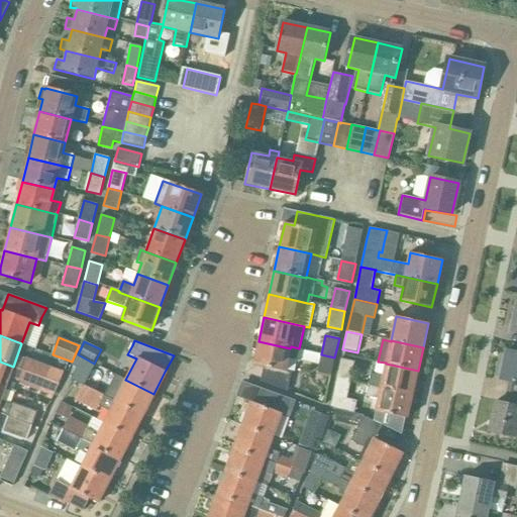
[(300,360),(303,349),(291,346),(290,348),(259,341),(253,366),(263,368),(260,381),(288,391),(292,371),(286,370),(288,358),(300,360)]
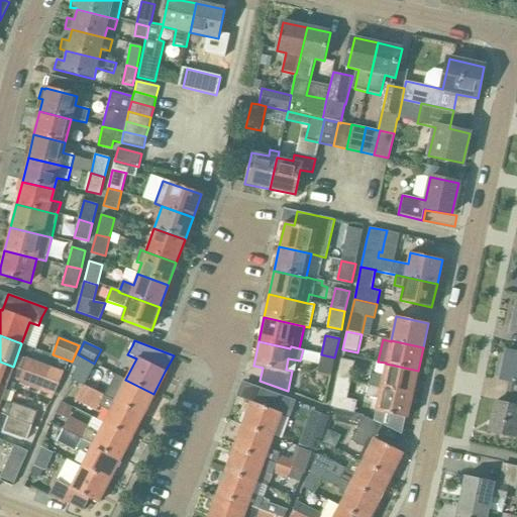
[(498,364),(495,377),(500,378),(499,380),(516,383),(516,352),(506,350),(503,365),(498,364)]
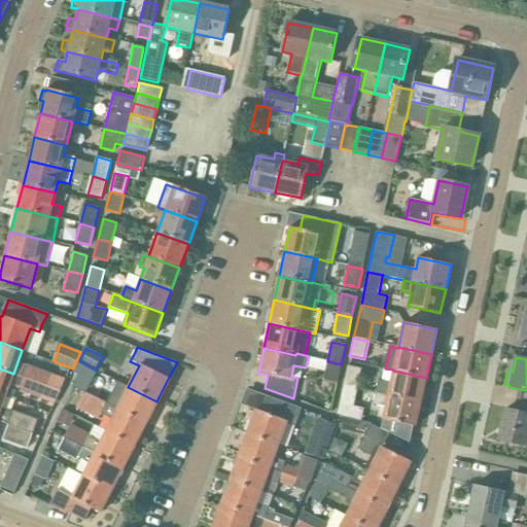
[(327,361),(323,380),(338,383),(341,364),(327,361)]
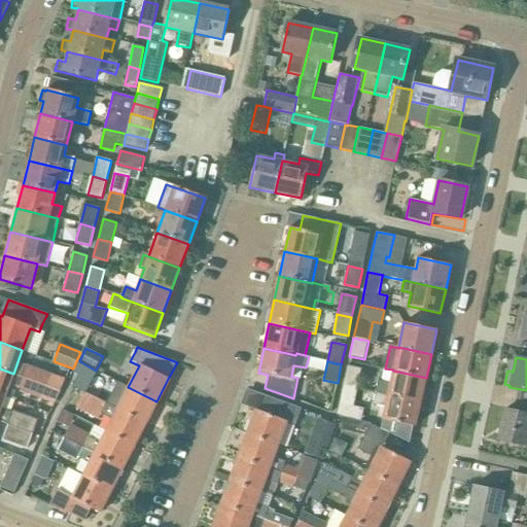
[(53,374),(27,364),(23,378),(47,387),(53,374)]
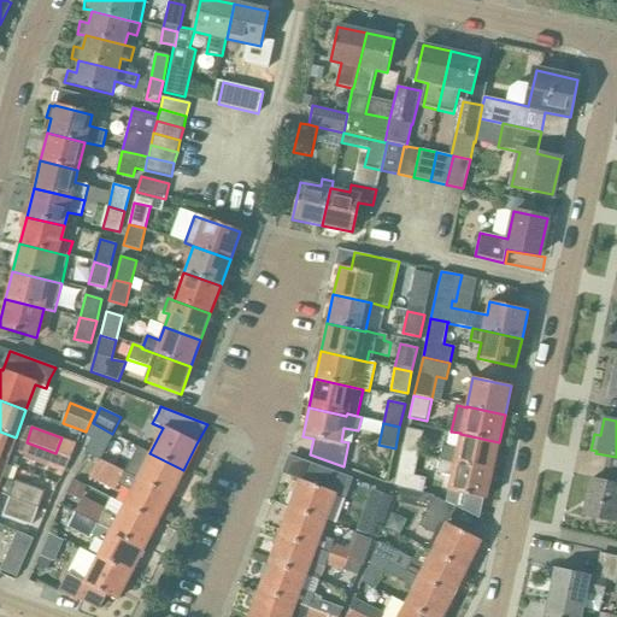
[(406,428),(401,451),(418,454),(424,432),(406,428)]
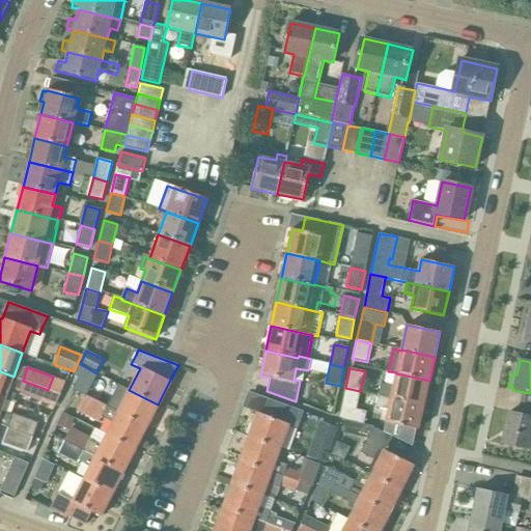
[(14,376),(0,371),(0,398),(4,400),(9,388),(22,392),(21,395),(43,403),(48,390),(23,381),(14,376)]
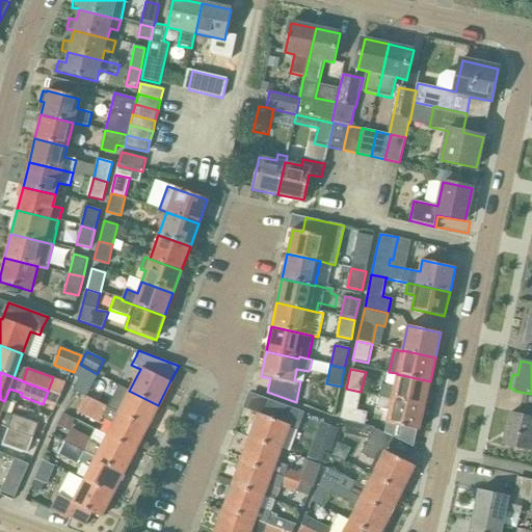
[(430,381),(397,374),(394,387),(382,383),(379,396),(424,405),(430,381)]
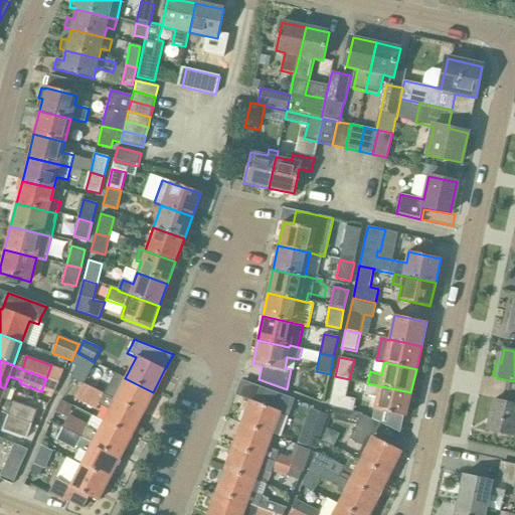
[(349,379),(335,376),(329,405),(352,411),(355,399),(345,396),(349,379)]
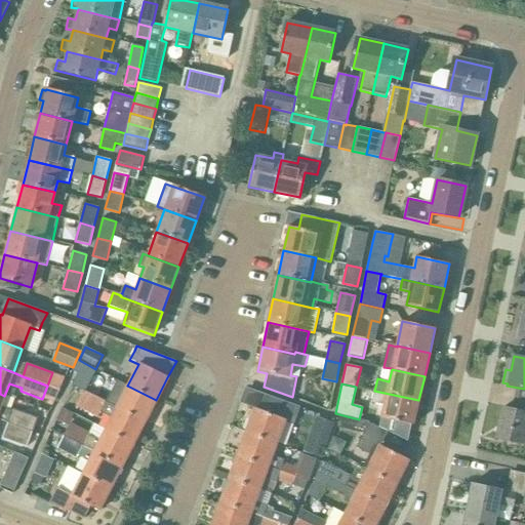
[(121,398),(116,408),(145,422),(156,400),(127,386),(121,398)]
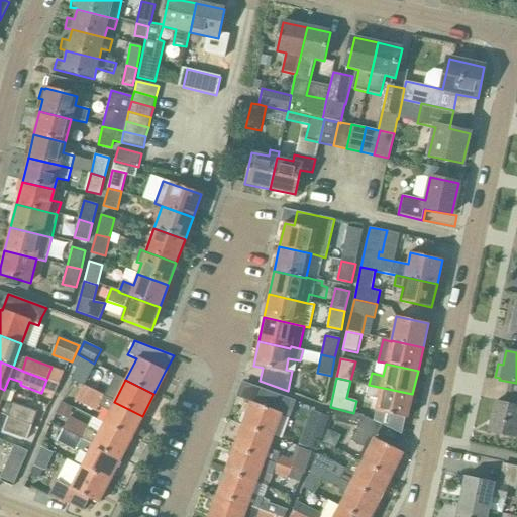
[(103,423),(131,437),(142,416),(89,389),(90,388),(83,385),(75,401),(97,412),(99,407),(109,412),(103,423)]
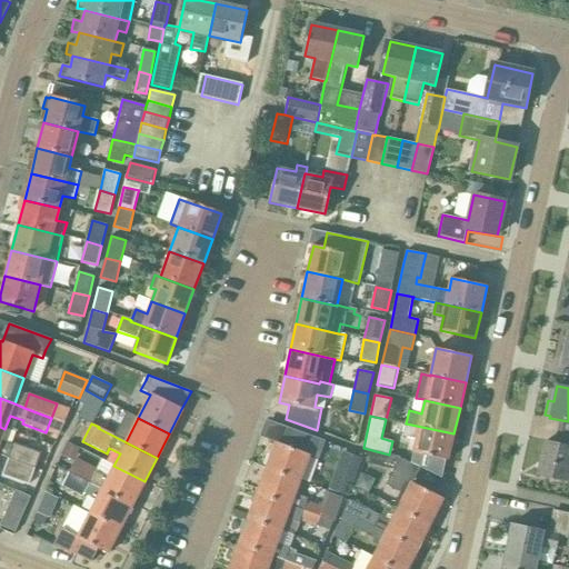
[(410,463),(419,468),(429,473),(432,457),(448,460),(453,433),(406,423),(403,436),(416,439),(410,463)]
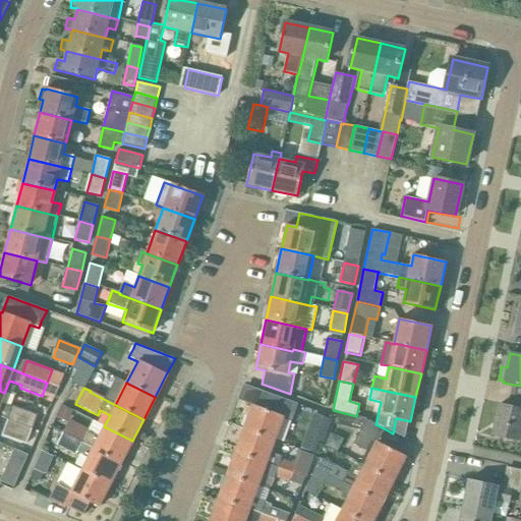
[(0,403),(4,393),(0,391),(0,416),(9,419),(8,420),(33,429),(37,417),(0,403)]
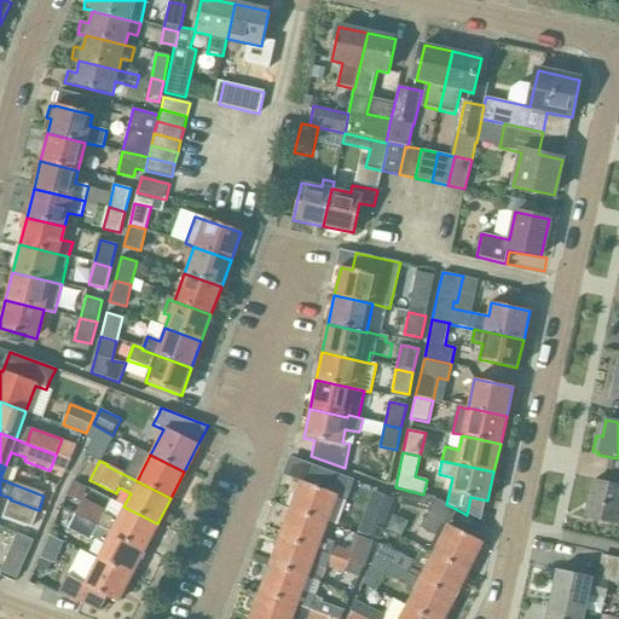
[(289,510),(325,524),(335,496),(346,499),(351,490),(354,480),(313,464),(306,485),(300,482),(289,510)]
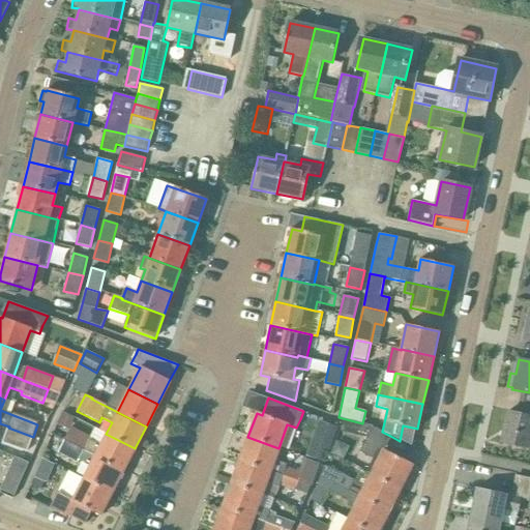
[(55,435),(65,440),(76,416),(65,412),(55,435)]
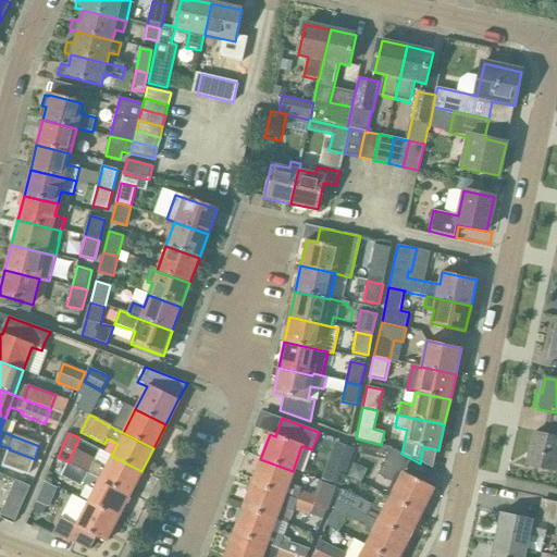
[(556,437),(533,433),(525,466),(556,471),(556,437)]
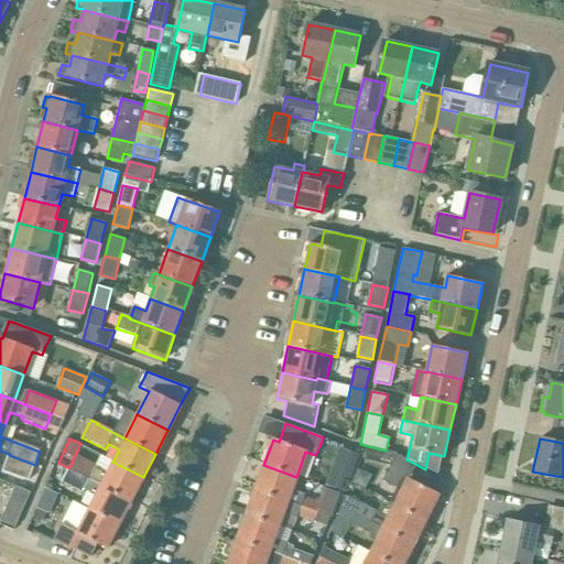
[(365,445),(361,457),(390,466),(389,468),(382,481),(397,489),(389,503),(394,506),(394,505),(426,520),(438,495),(408,479),(415,464),(407,459),(394,454),(386,451),(365,445)]
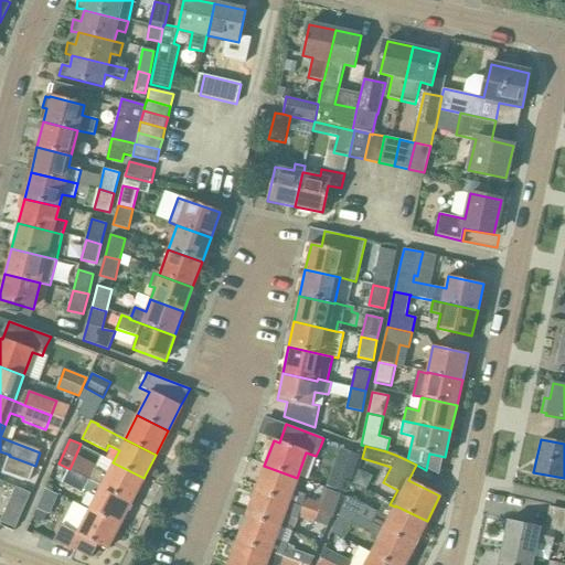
[(340,448),(326,487),(341,492),(347,479),(351,481),(361,456),(340,448)]
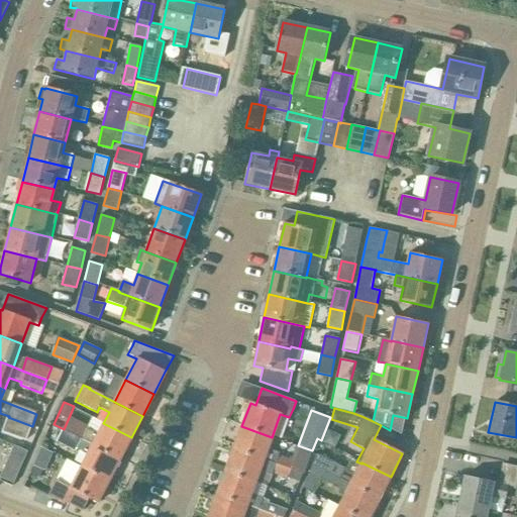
[(32,426),(8,417),(3,432),(26,441),(32,426)]
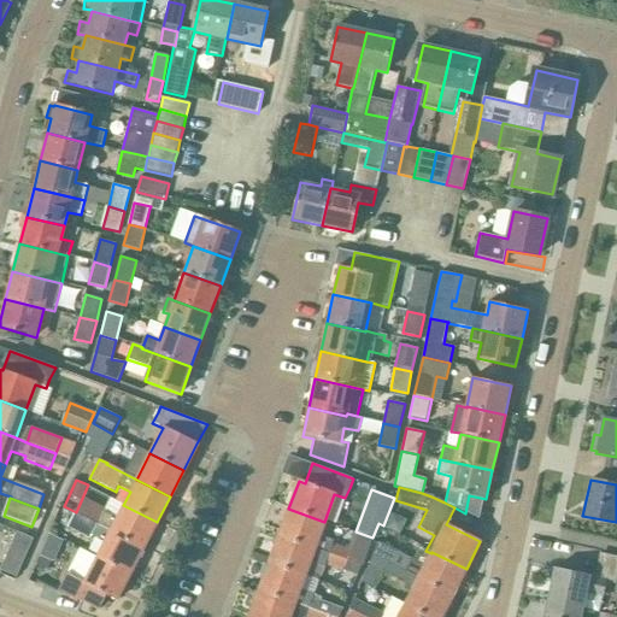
[(76,513),(144,548),(157,522),(123,505),(117,518),(105,512),(107,510),(84,498),(76,513)]
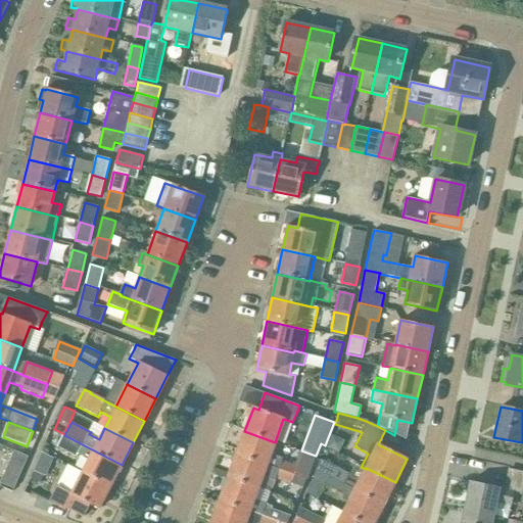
[(244,431),(236,455),(305,480),(315,457),(300,452),(295,465),(283,461),(284,459),(271,454),(275,442),(244,431)]
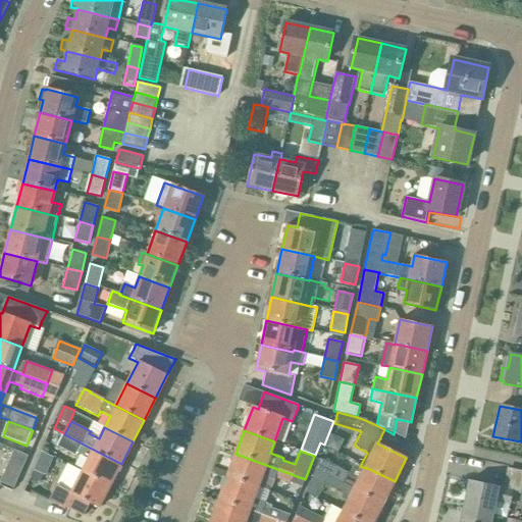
[(82,471),(110,485),(121,464),(64,434),(58,447),(77,457),(79,454),(89,459),(82,471)]
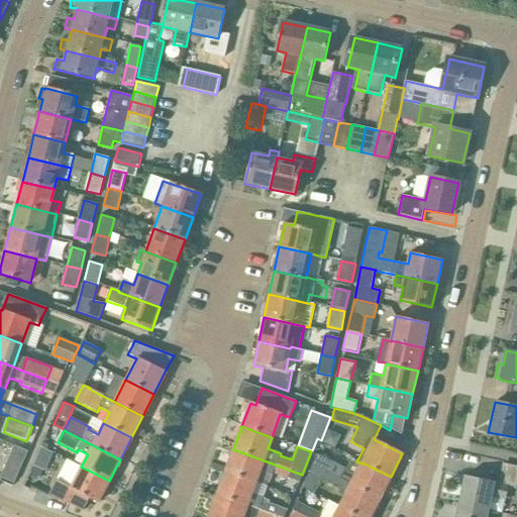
[(15,444),(2,476),(19,483),(31,450),(15,444)]
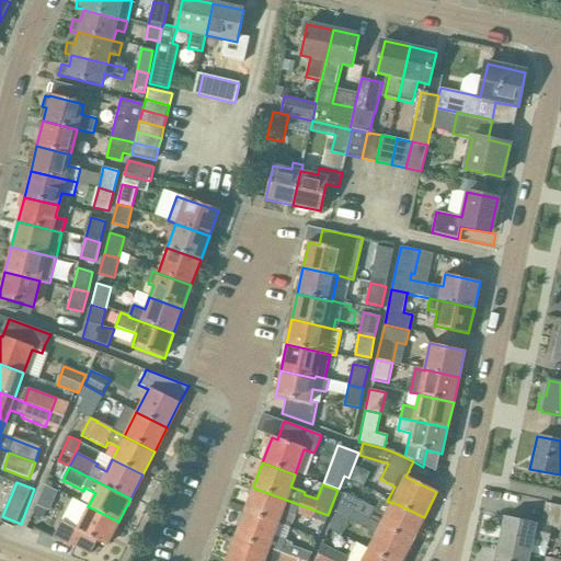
[(37,504),(50,510),(59,490),(46,484),(37,504)]
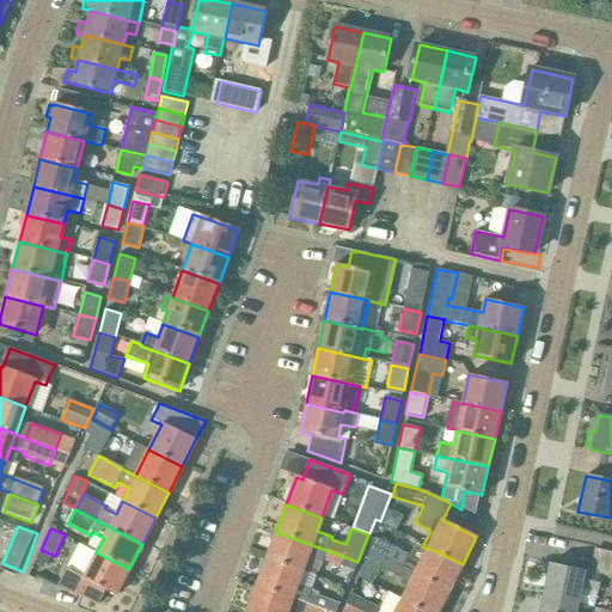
[(276,532),(267,558),(303,571),(307,558),(322,564),(323,561),(354,573),(357,562),(276,532)]
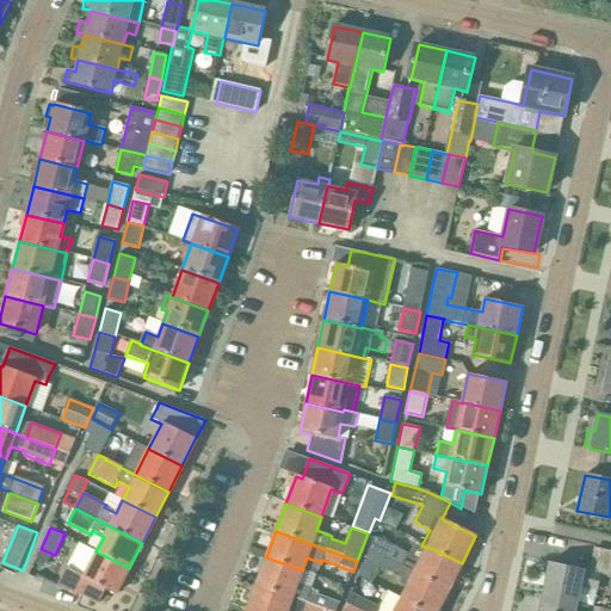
[(377,538),(371,550),(402,567),(403,566),(408,555),(377,538)]
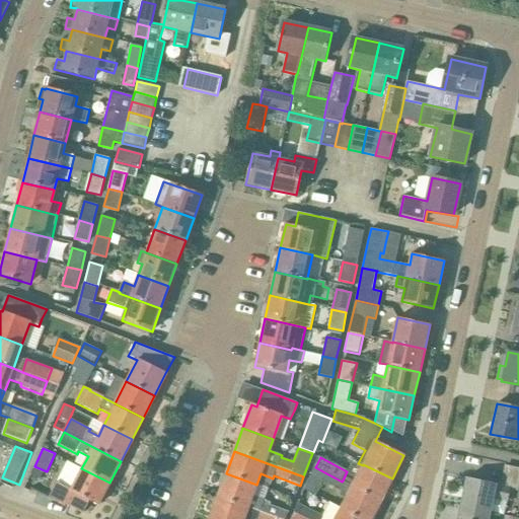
[(363,464),(363,465),(353,486),(352,487),(380,501),(392,478),(363,464)]
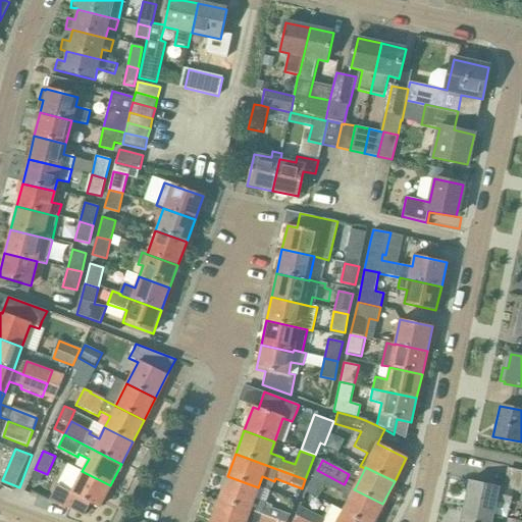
[(343,512),(362,521),(373,521),(382,504),(354,489),(355,488),(345,483),(344,484),(317,470),(313,478),(350,497),(344,510),(343,512)]
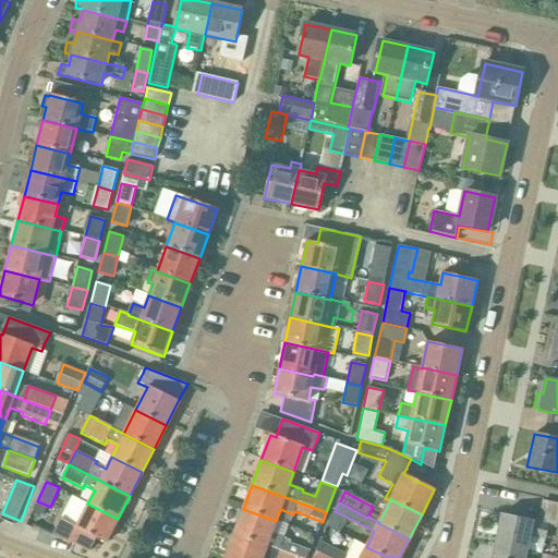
[(118,519),(87,504),(76,526),(60,519),(52,535),(70,545),(70,543),(89,552),(96,538),(106,543),(118,519)]
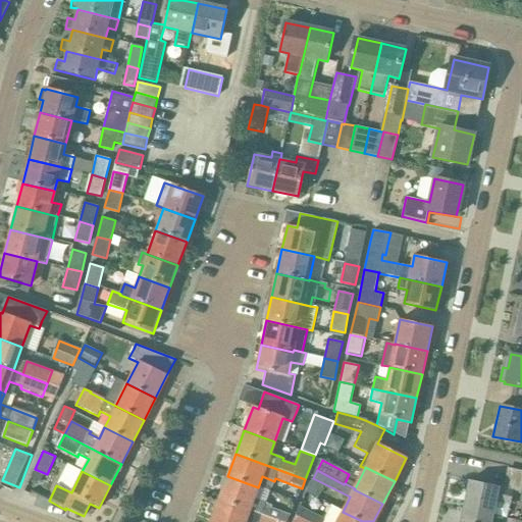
[(227,476),(219,500),(279,521),(286,521),(290,515),(272,509),(273,506),(266,504),(254,500),(258,487),(227,476)]
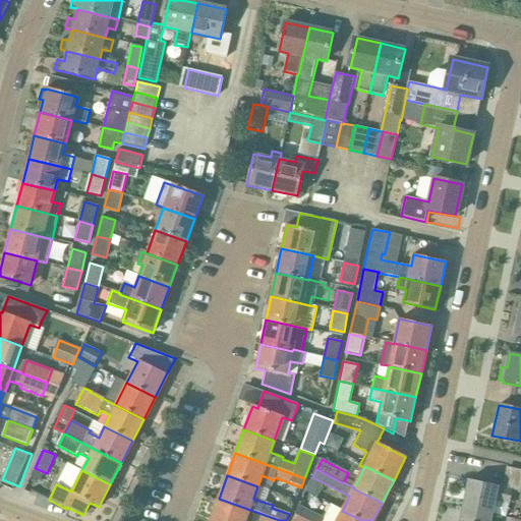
[(469,479),(463,508),(491,514),(506,517),(509,504),(510,504),(513,490),(500,487),(500,486),(469,479)]
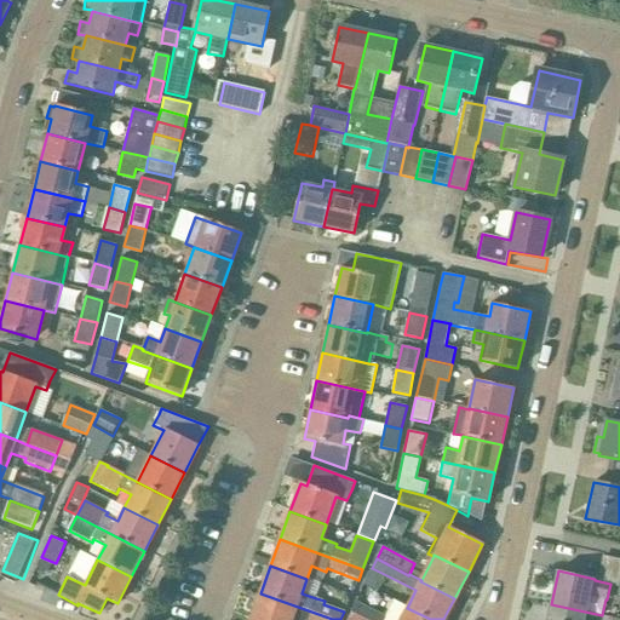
[(332,619),(260,593),(250,619),(291,619),(294,619),(332,619)]
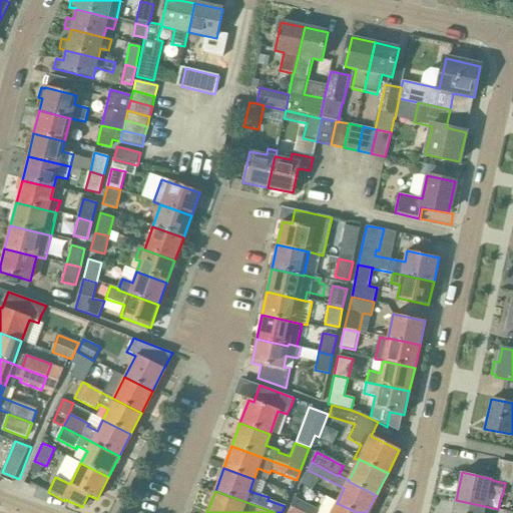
[(305,503),(301,511),(301,512),(302,512),(356,512),(337,503),(338,501),(327,496),(320,511),(305,503)]
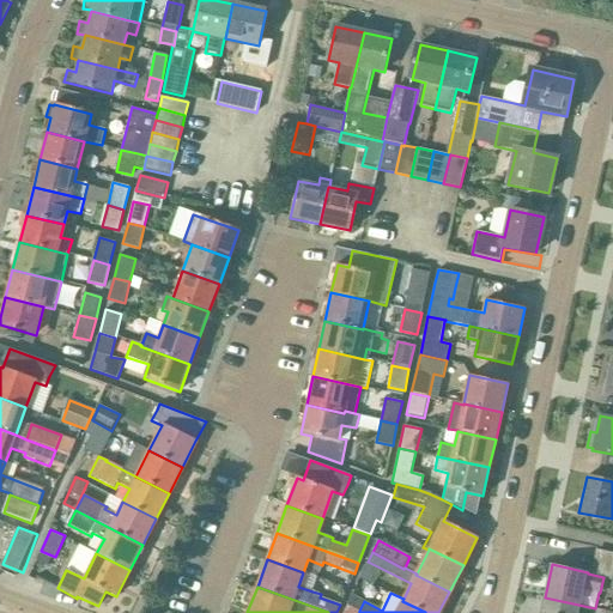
[(576,612),(578,605),(545,598),(540,612),(576,612)]
